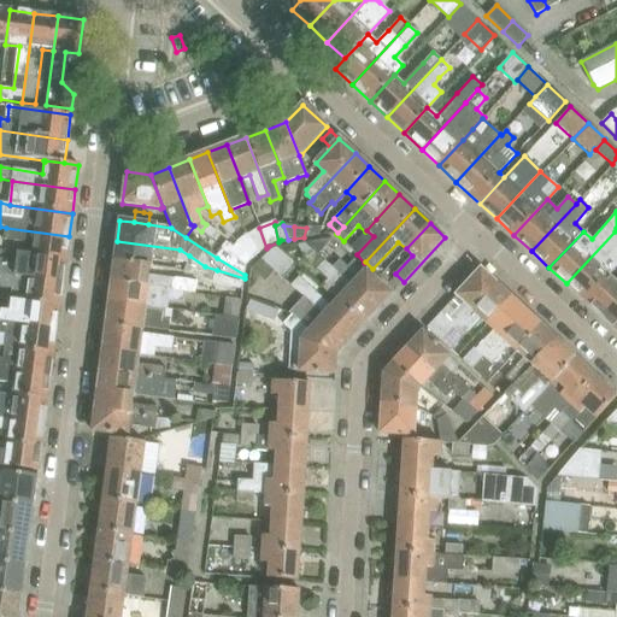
[(6,228),(5,240),(34,244),(33,256),(66,260),(69,236),(6,228)]
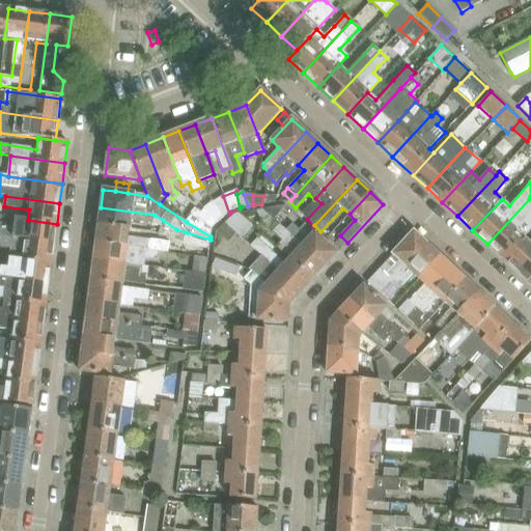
[(223,196),(214,202),(224,219),(229,214),(223,196)]
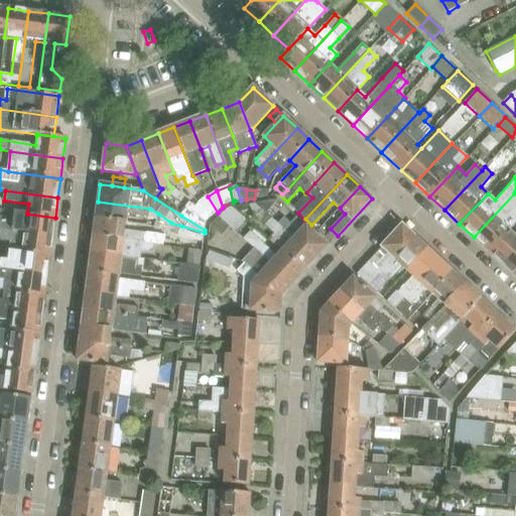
[(256,190),(254,199),(266,198),(269,190),(258,190),(256,190)]
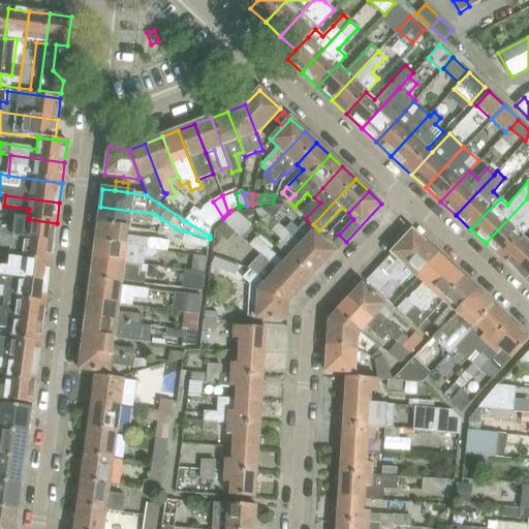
[(499,256),(520,235),(528,224),(528,199),(527,198),(486,243),(499,256)]
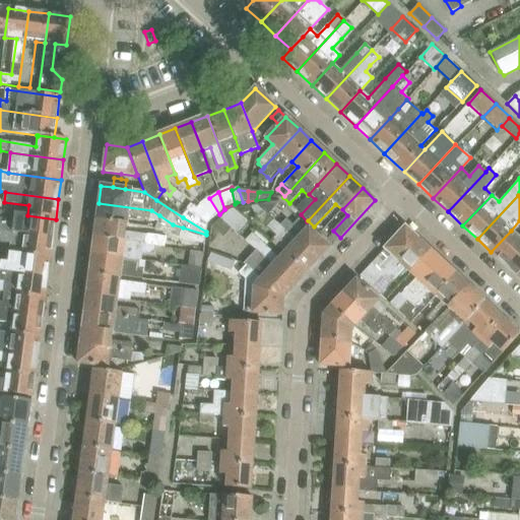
[(267,214),(279,201),(258,205),(265,212),(267,214)]
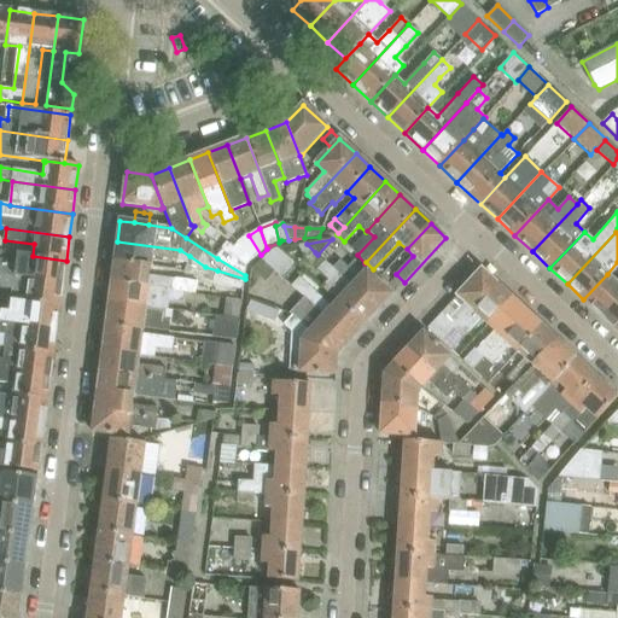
[(115,262),(151,267),(152,258),(179,262),(180,250),(117,242),(115,262)]
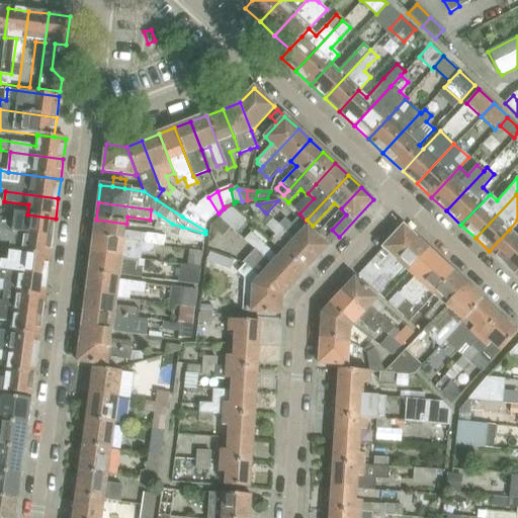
[(190,203),(187,208),(206,224),(212,218),(199,204),(196,208),(190,203)]
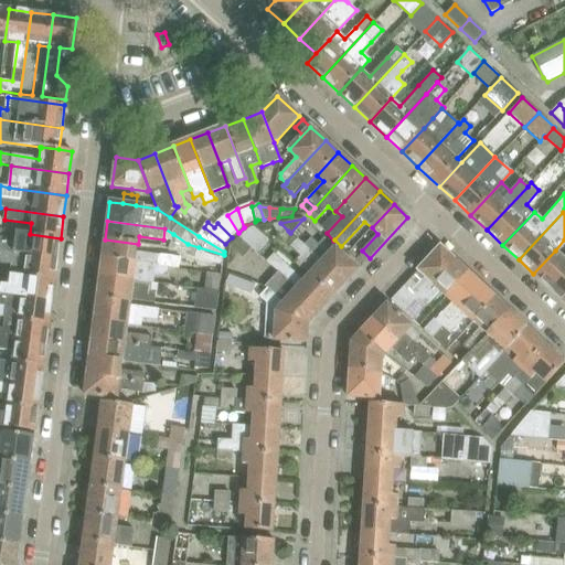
[(251,230),(242,238),(253,248),(259,255),(273,241),(256,227),(251,230)]
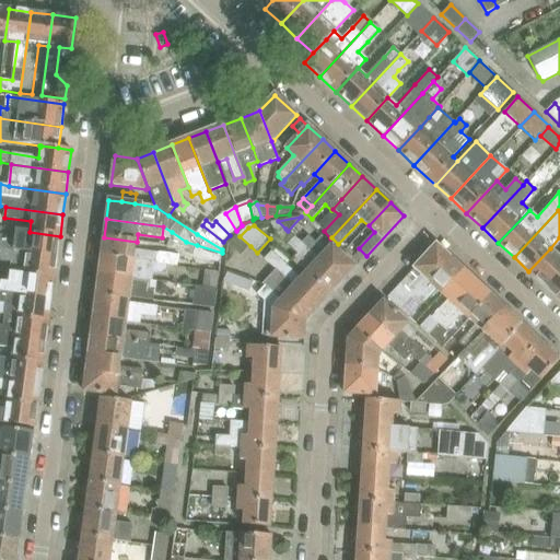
[(342,281),(301,243),(286,229),(279,235),(299,254),(293,260),(305,272),(330,295),(342,281)]
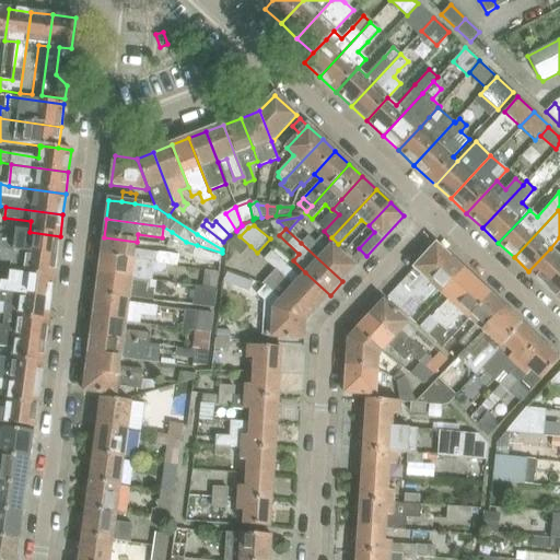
[(0,248),(57,256),(60,236),(30,232),(16,230),(14,241),(2,240),(0,248)]
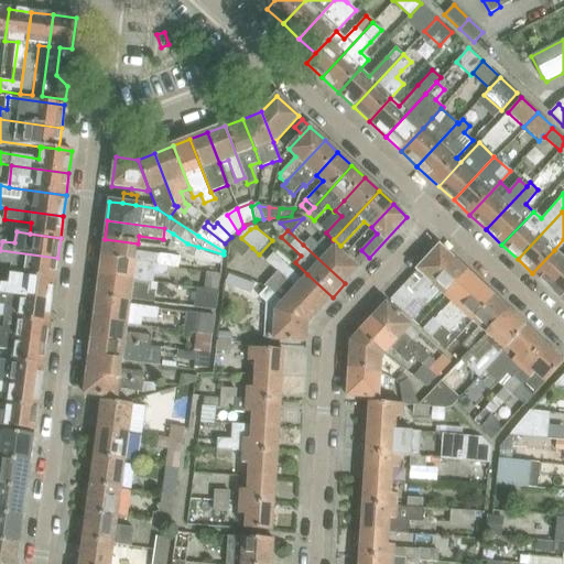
[(187,243),(173,234),(171,241),(169,249),(196,257),(198,247),(187,243)]
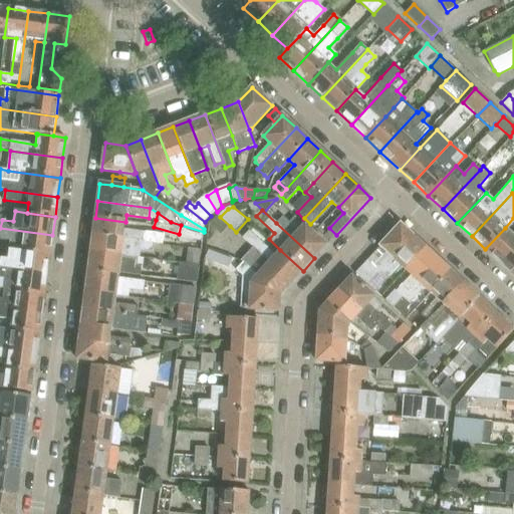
[(230,226),(220,217),(218,216),(210,225),(221,236),(230,226)]
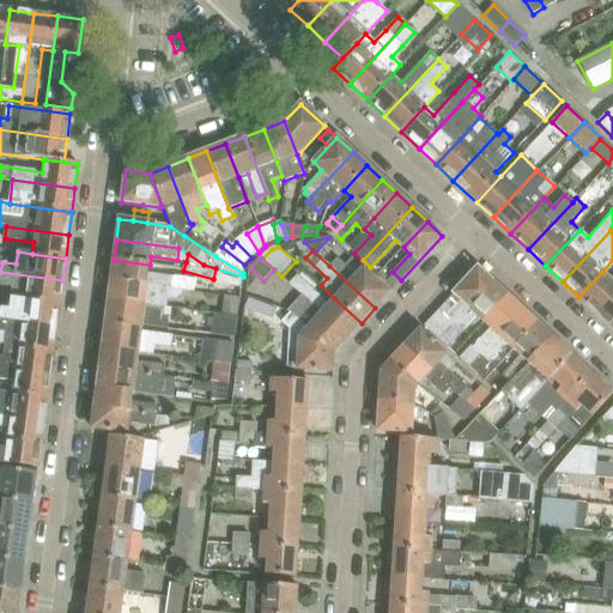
[(337,258),(329,266),(375,308),(389,292),(351,258),(344,265),(337,258)]
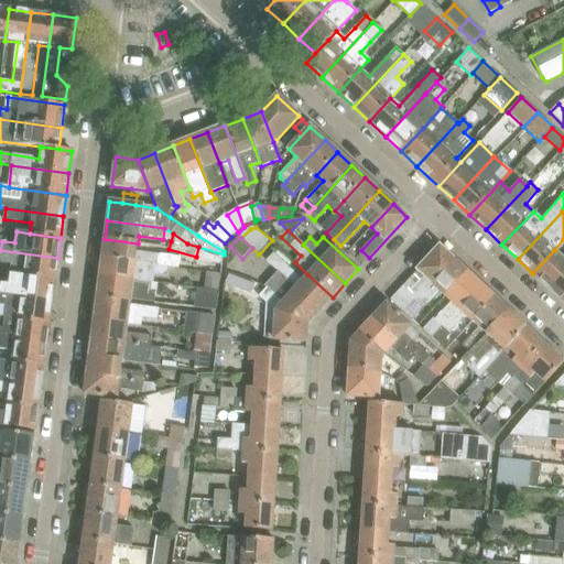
[(137,252),(138,243),(105,239),(102,258),(167,267),(172,268),(173,257),(137,252)]
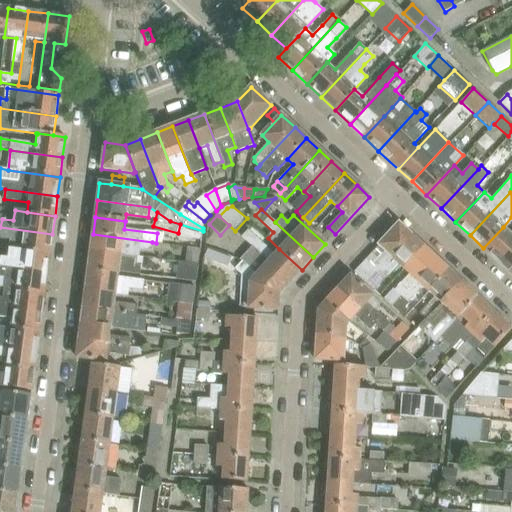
[(366,259),(354,272),(366,283),(410,235),(399,224),(378,245),(384,251),(372,265),(366,259)]
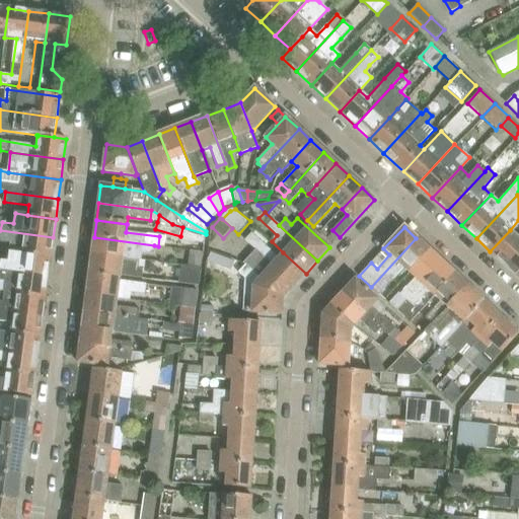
[(9,252),(51,257),(53,237),(0,230),(0,233),(0,240),(11,242),(9,252)]
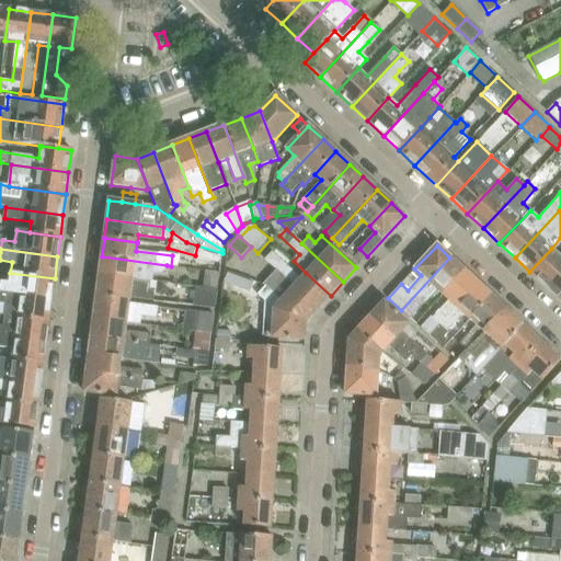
[(547,287),(560,271),(560,255),(560,256),(551,249),(529,272),(547,287)]
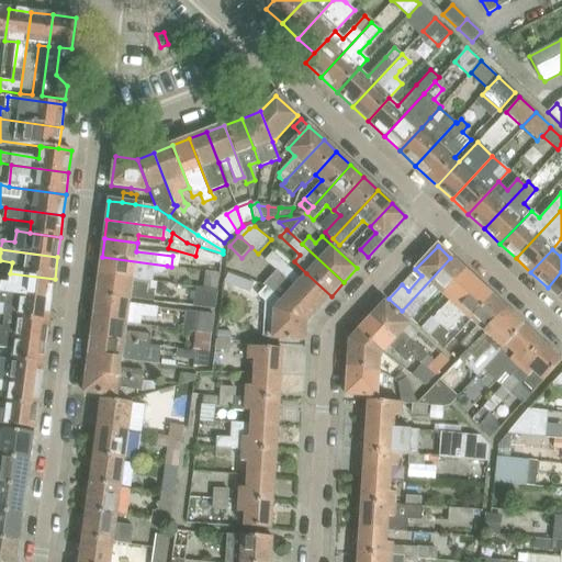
[(332,296),(306,273),(301,279),(283,262),(271,251),(263,259),(276,270),(318,310),(332,296)]
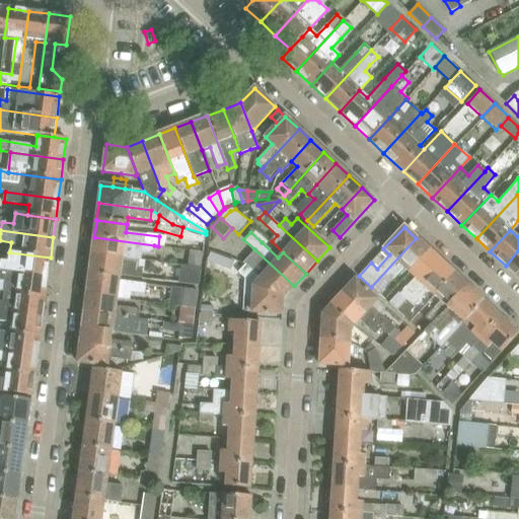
[(94,237),(92,253),(140,260),(141,251),(145,252),(153,253),(154,245),(94,237)]
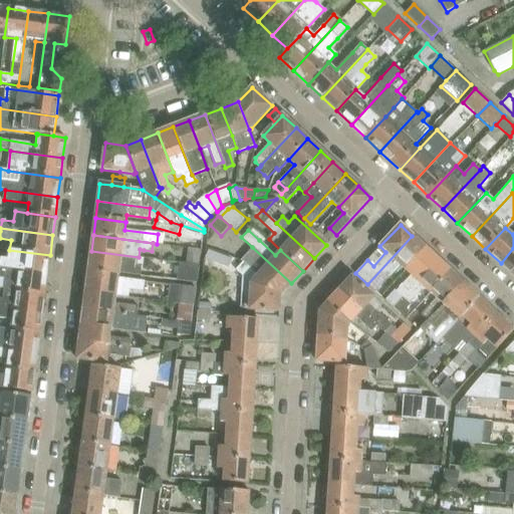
[(400,264),(405,269),(425,247),(412,236),(367,284),(374,290),(387,277),(400,264)]
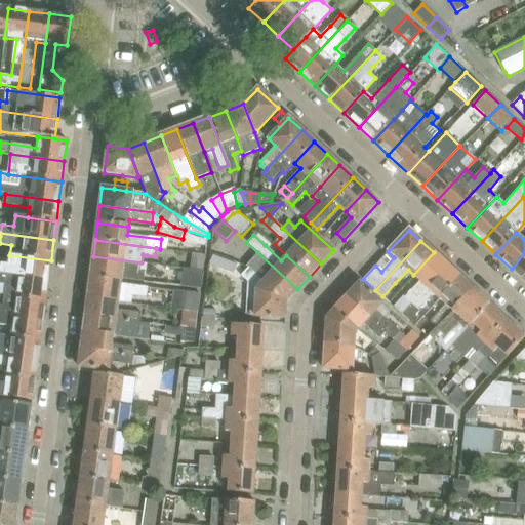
[(297,289),(257,252),(245,266),(247,268),(263,280),(286,301),(297,289)]
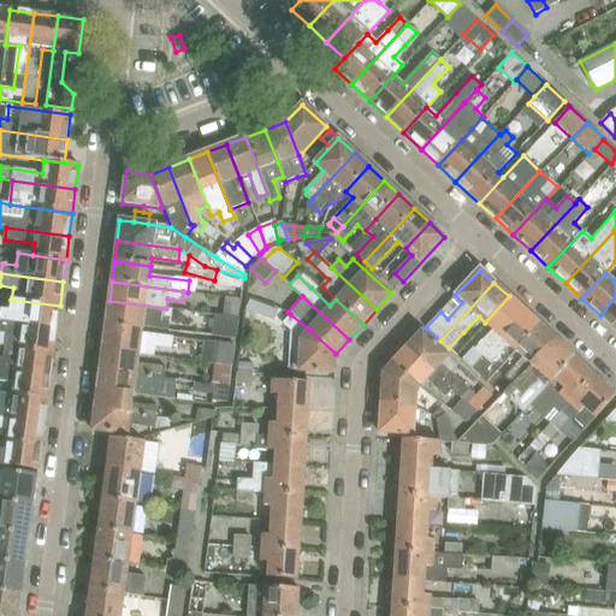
[(471,368),(523,311),(509,296),(485,323),(492,329),(473,350),(471,349),(461,360),(471,368)]
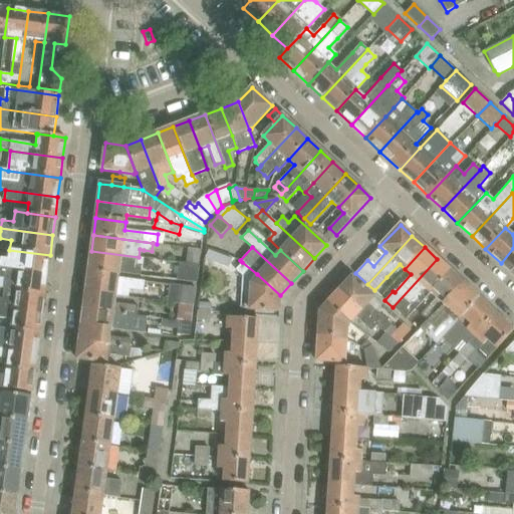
[(513,248),(501,263),(513,275),(513,248)]
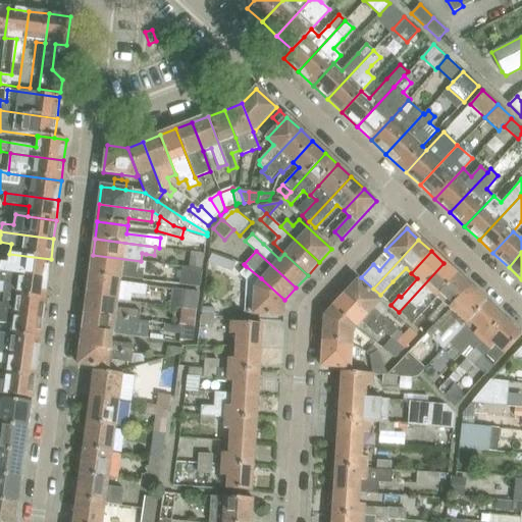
[(192,253),(190,267),(203,269),(205,255),(192,253)]
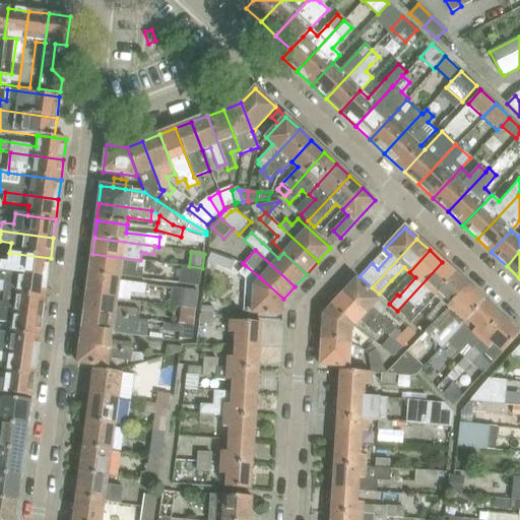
[(0,271),(48,278),(51,258),(9,253),(8,263),(0,261),(0,271)]
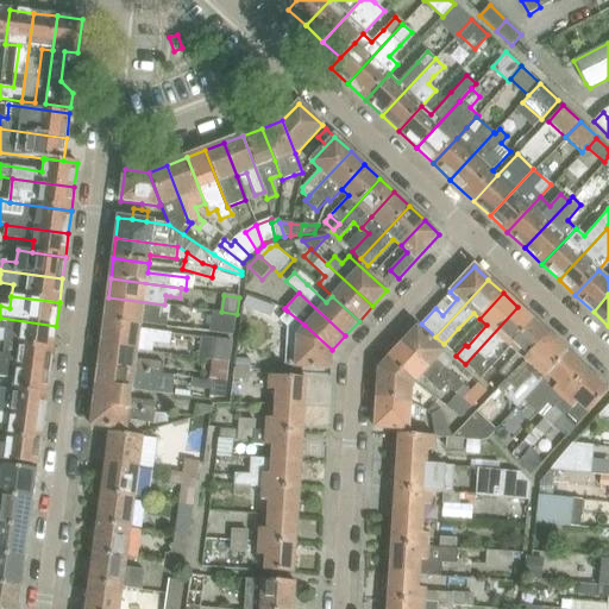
[(163,313),(164,305),(108,297),(105,319),(142,324),(167,326),(168,314),(163,313)]
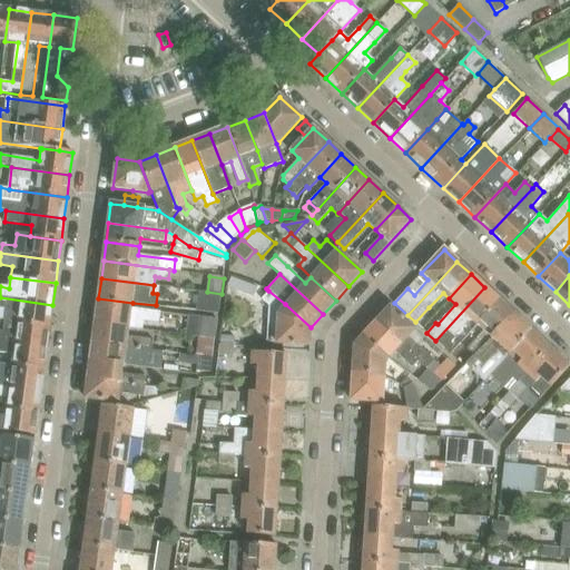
[(241,282),(237,291),(253,297),(256,288),(241,282)]
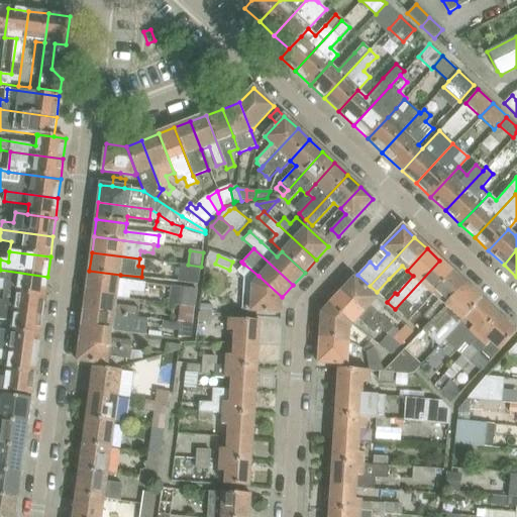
[(426,289),(431,294),(451,272),(439,261),(395,309),(405,319),(409,313),(407,312),(411,307),(410,306),(426,289)]
